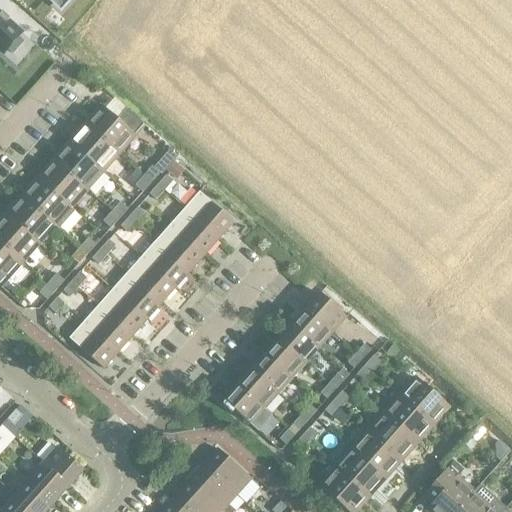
[(1,14),(2,13),(1,12),(0,13),(0,51),(3,54),(7,49),(12,53),(22,42),(17,38),(22,33),(8,20),(9,19),(8,18),(7,20),(1,14)]
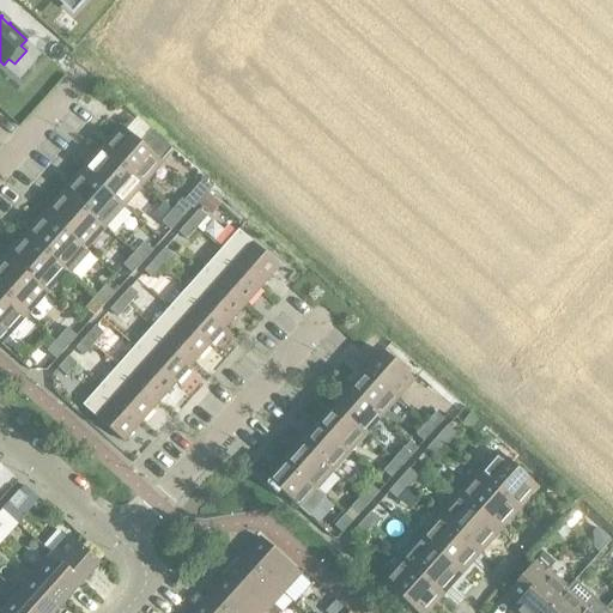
[(123,127),(102,152),(143,188),(164,164),(123,127)]
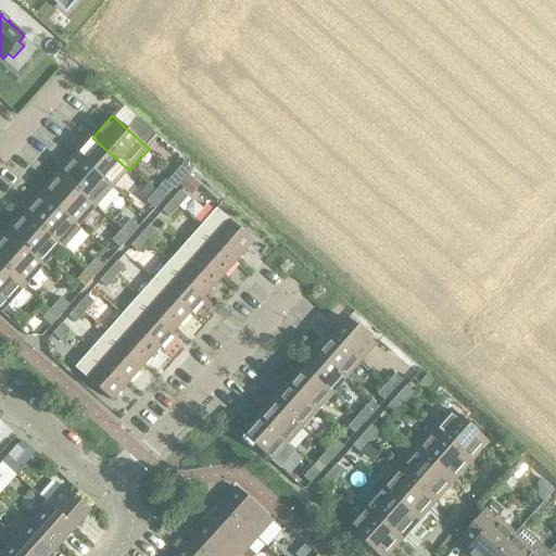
[(129,171),(92,138),(75,158),(112,190),(129,171)]
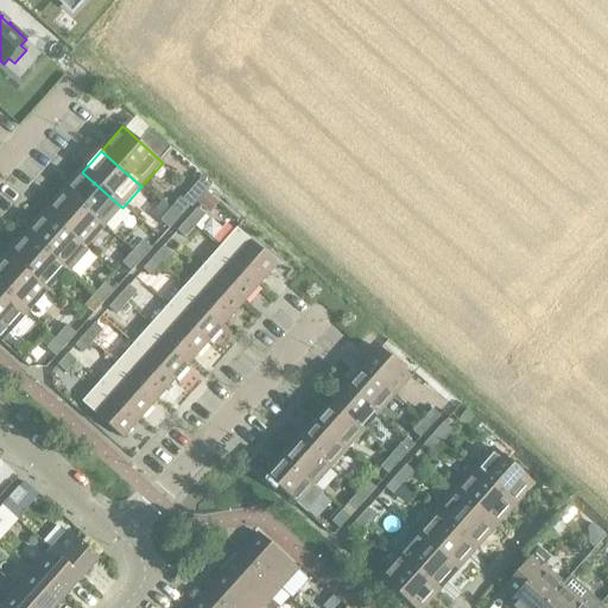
[(122,208),(82,172),(63,194),(103,229),(122,208)]
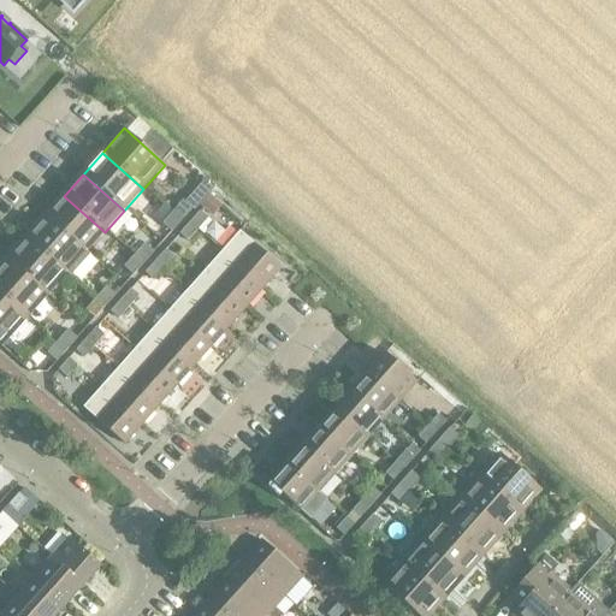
[(105,232),(64,196),(45,218),(86,254),(105,232)]
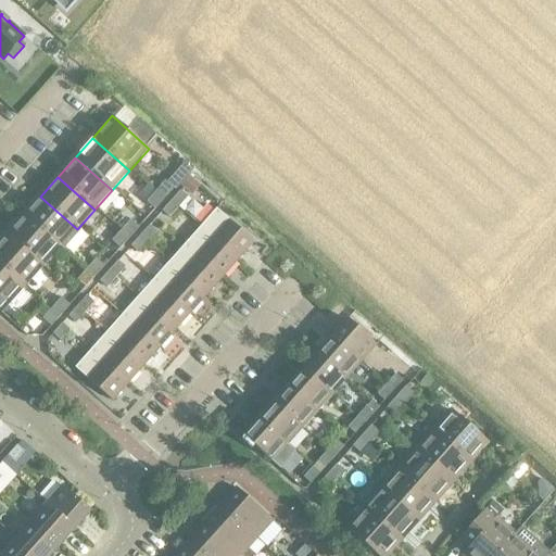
[(164,198),(174,187),(165,180),(156,190),(164,198)]
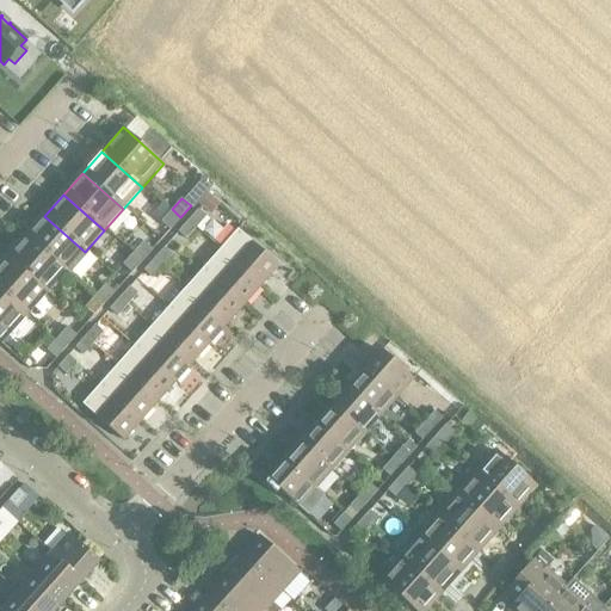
[(205,215),(198,208),(187,220),(196,226),(205,215)]
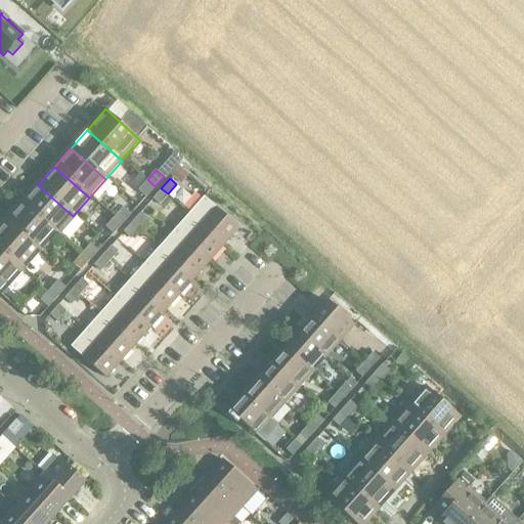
[(155,186),(147,179),(138,189),(145,197),(155,186)]
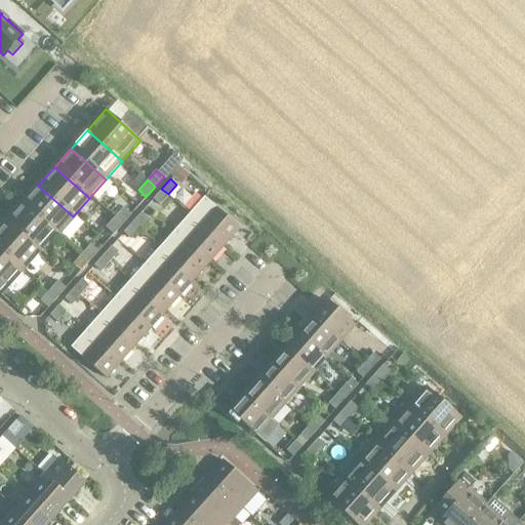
[(73,216),(38,186),(22,203),(56,235),(73,216)]
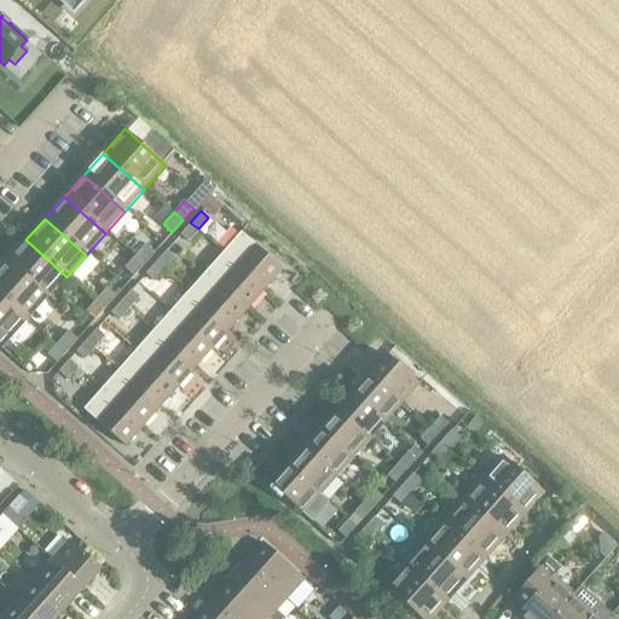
[(198,229),(190,223),(180,233),(187,241),(198,229)]
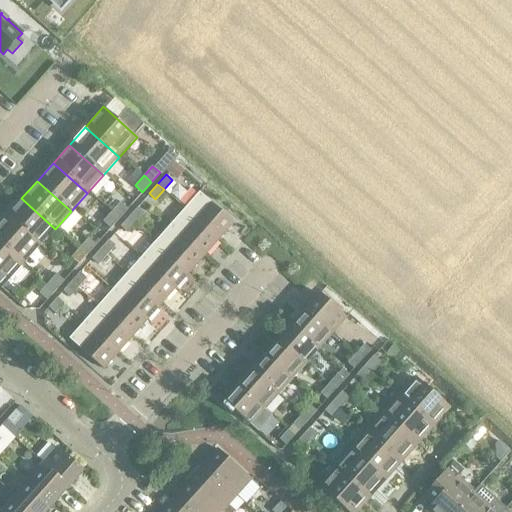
[(199,191),(185,207),(219,237),(233,221),(199,191)]
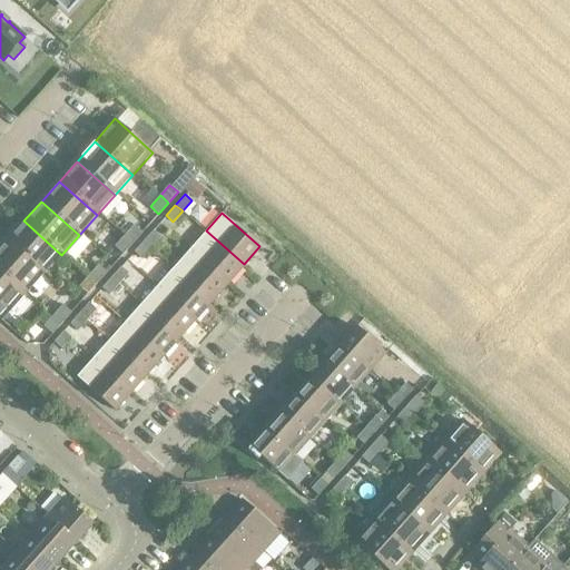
[(61,255),(23,220),(17,228),(15,226),(10,227),(7,232),(7,235),(9,237),(6,241),(43,275),(61,255)]
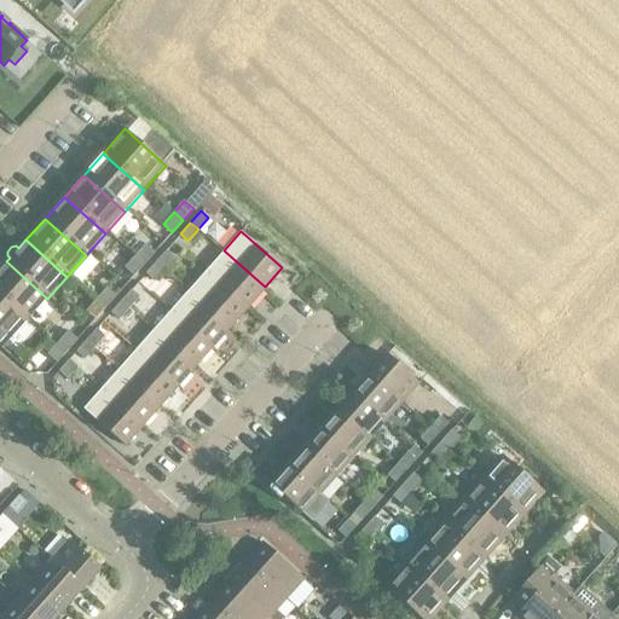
[(155,252),(145,243),(136,255),(144,264),(155,252)]
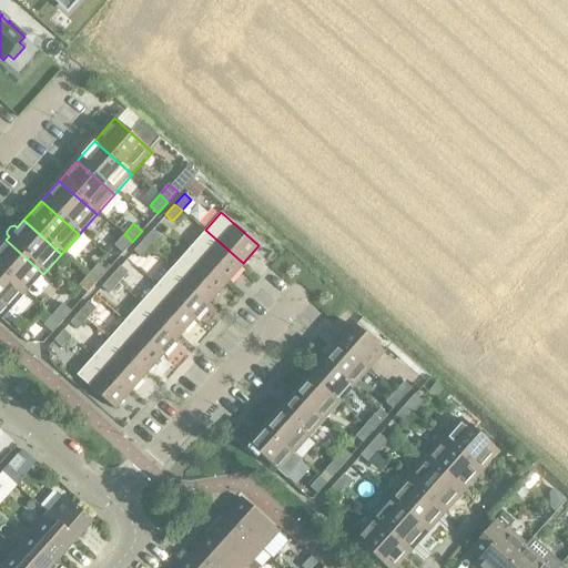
[(159,235),(152,230),(143,240),(150,246),(159,235)]
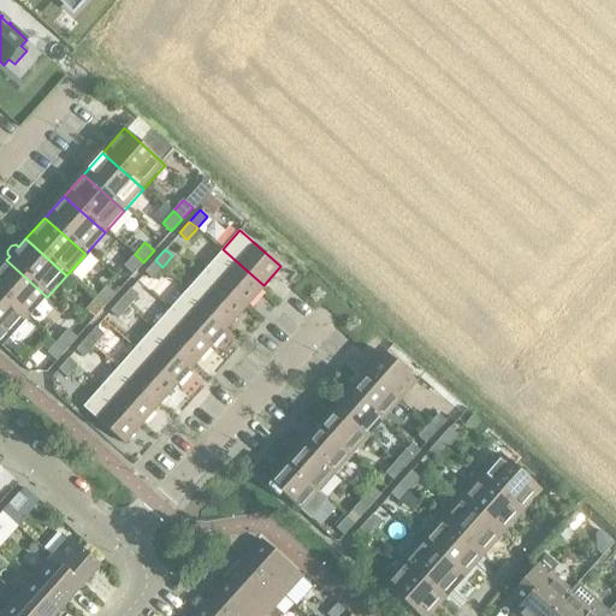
[(264,285),(223,249),(205,268),(247,306),(264,285)]
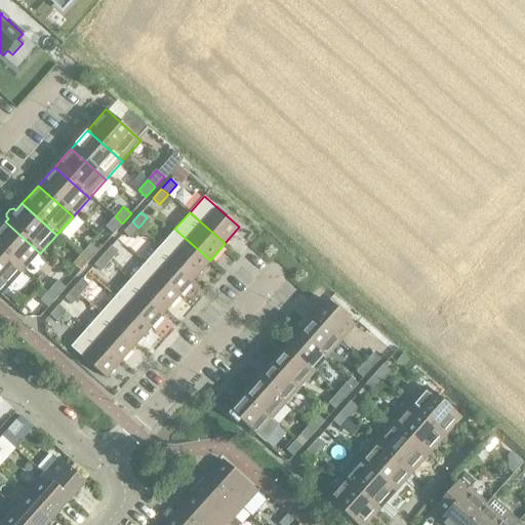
[(122,224),(115,216),(106,227),(114,234),(122,224)]
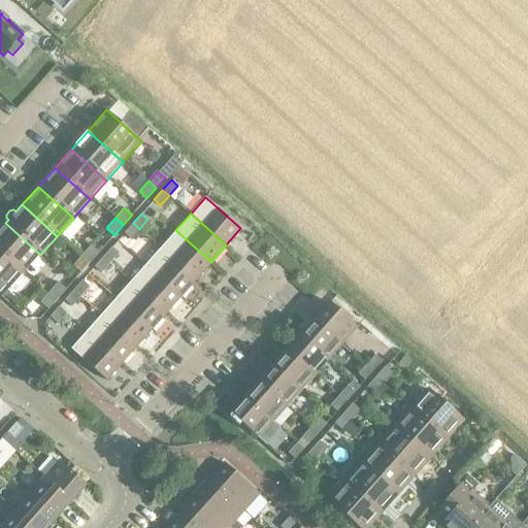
[(40,255),(5,223),(0,229),(0,252),(24,273),(40,255)]
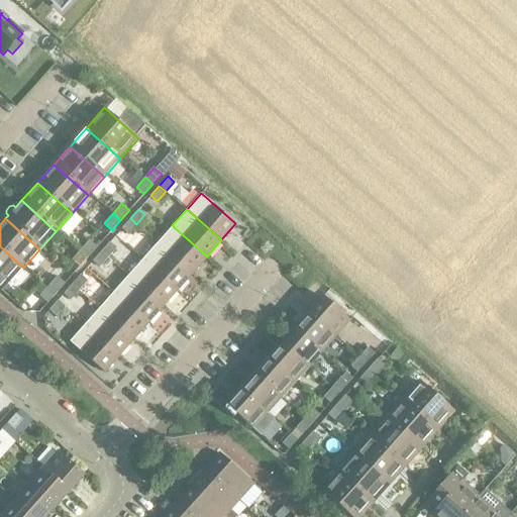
[(136,224),(130,218),(121,228),(128,233),(136,224)]
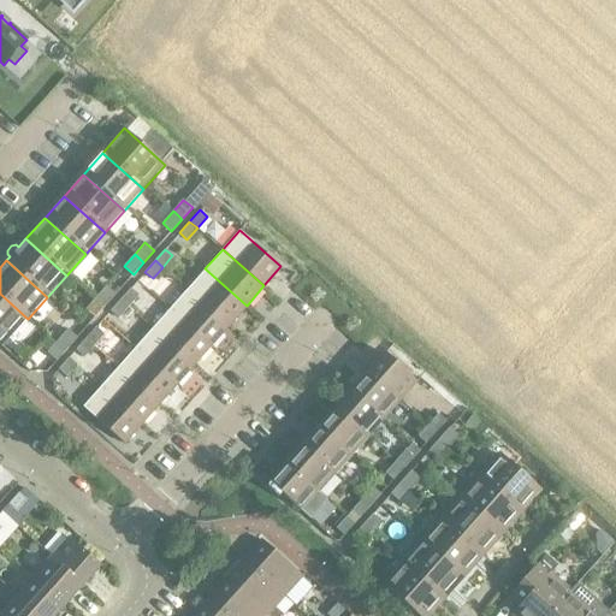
[(247,306),(205,268),(188,289),(229,325),(247,306)]
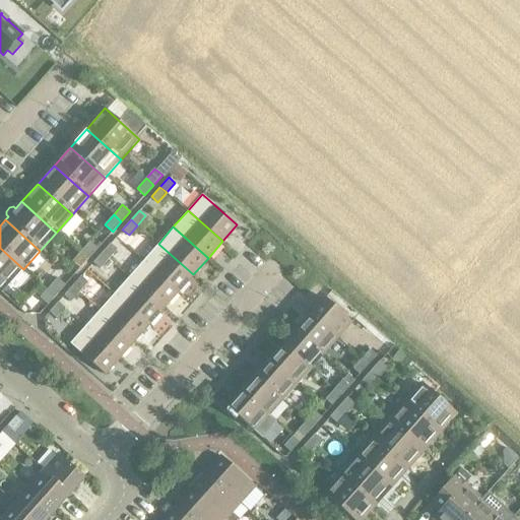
[(98,248),(90,241),(81,251),(88,258),(98,248)]
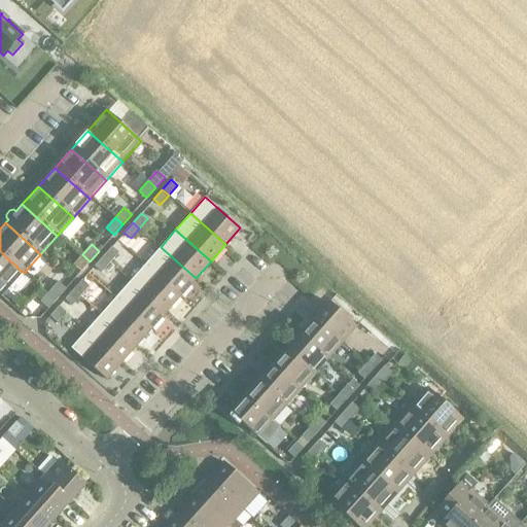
[(118,252),(111,246),(103,255),(109,261),(118,252)]
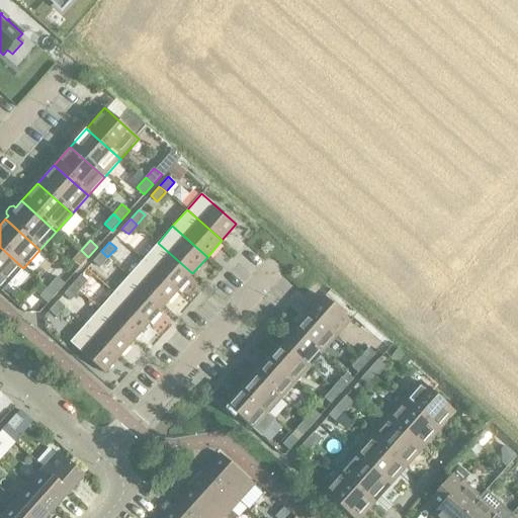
[(192,273),(158,243),(143,259),(178,289),(192,273)]
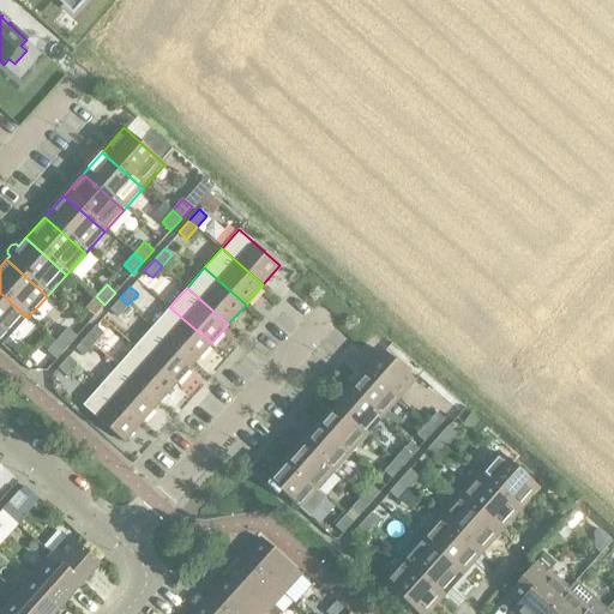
[(28,318),(0,293),(0,327),(10,337),(28,318)]
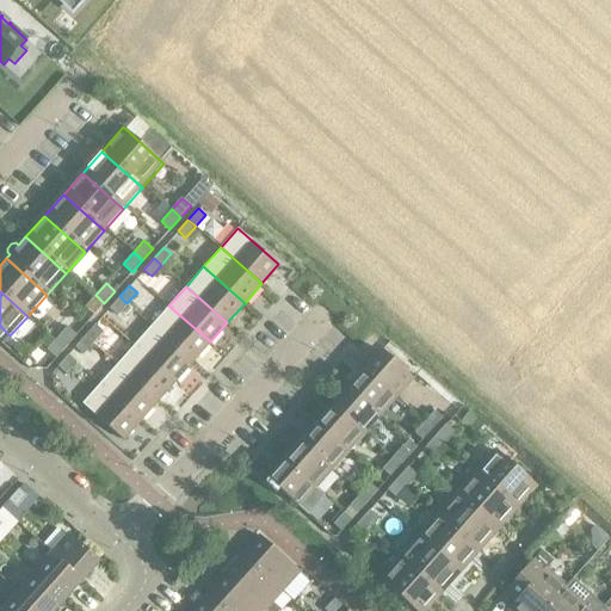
[(104,303),(96,295),(85,307),(94,314),(104,303)]
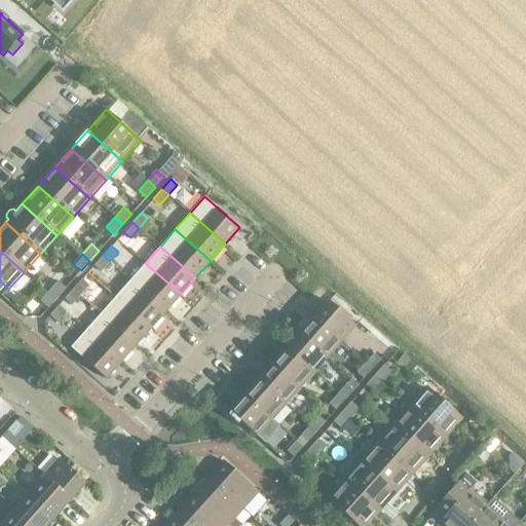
[(109,261),(103,255),(95,265),(101,270),(109,261)]
